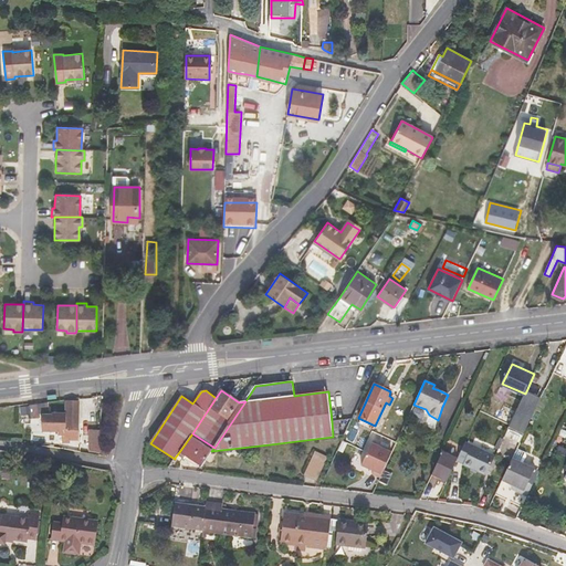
[(541,398),(526,391),(525,394),(524,394),(540,401),(541,398)]
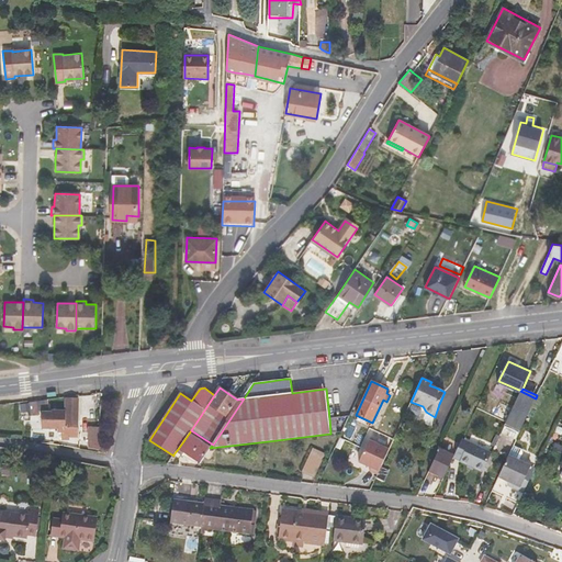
[(516,440),(536,398),(520,391),(513,408),(506,422),(502,434),(516,440)]
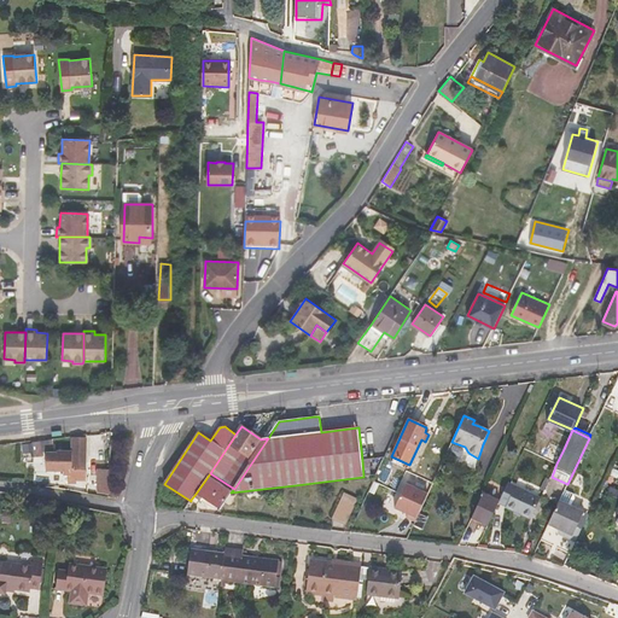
[(85,481),(85,437),(73,437),(73,452),(57,452),(57,454),(46,454),(46,472),(64,472),(64,476),(69,476),(70,483),(75,483),(75,481),(85,481)]
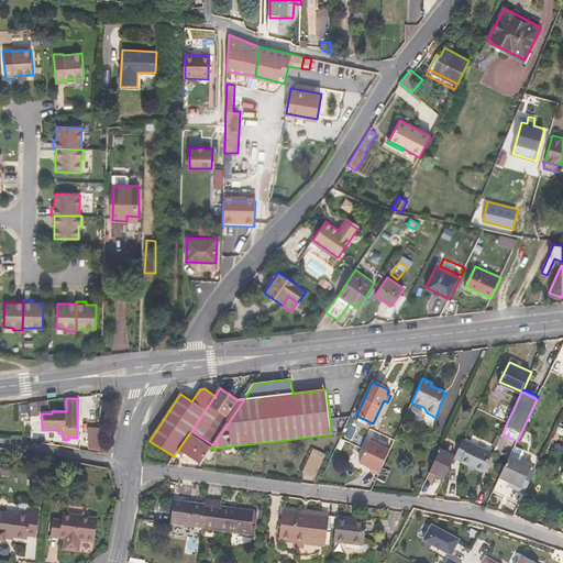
[(37,404),(28,405),(29,417),(39,416),(37,404)]
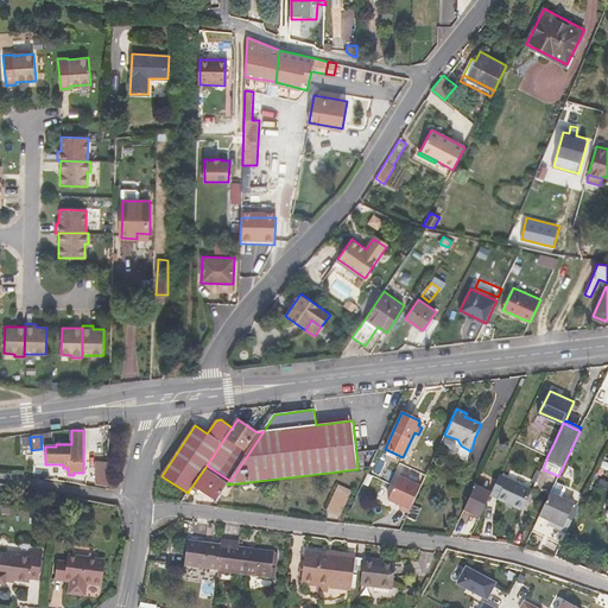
[(548,456),(555,442),(542,436),(534,450),(548,456)]
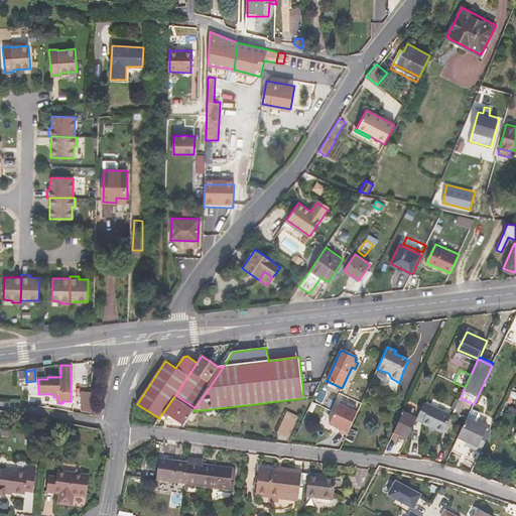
[(192,411),(196,408),(175,395),(163,412),(159,417),(163,420),(165,418),(173,423),(175,419),(183,425),(192,411)]
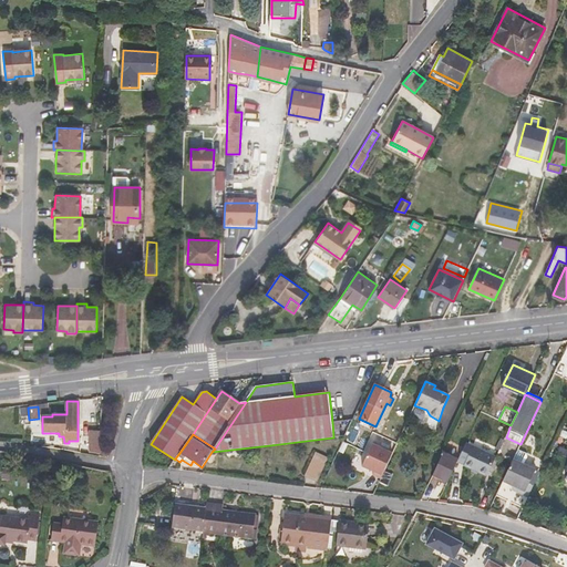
[(101,439),(91,437),(90,452),(101,453),(101,439)]
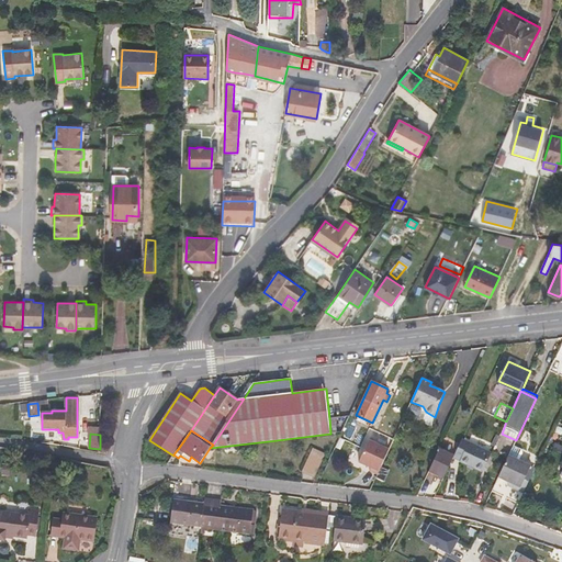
[(492,453),(462,439),(453,456),(461,460),(460,461),(483,472),(492,453)]
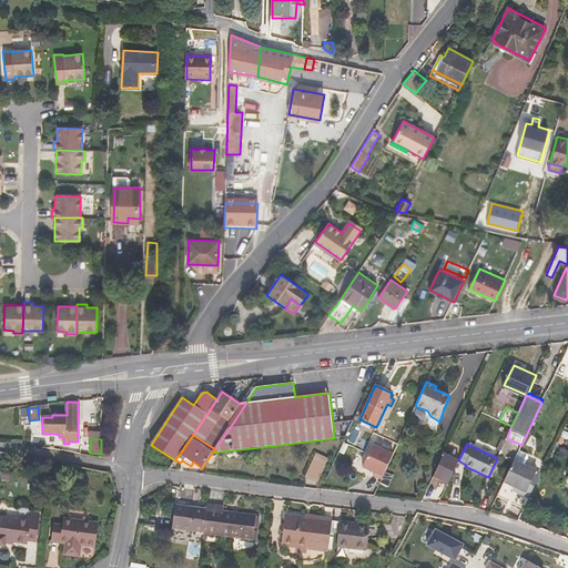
[(393,455),(373,445),(362,467),(374,473),(373,475),(381,479),(393,455)]
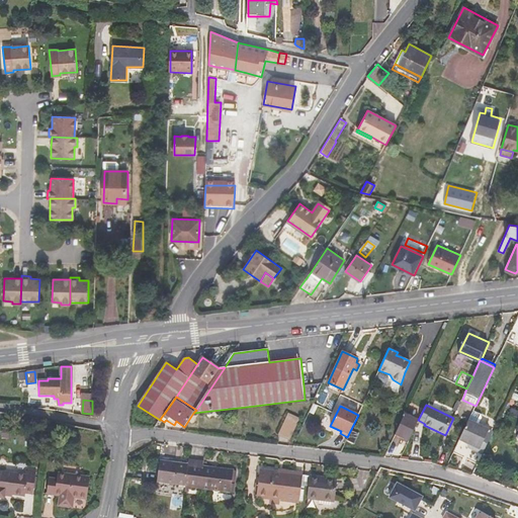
[(289,440),(299,418),(288,412),(278,435),(289,440)]
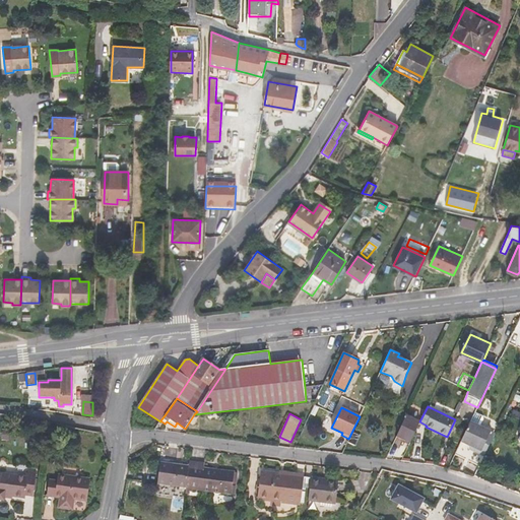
[(396,436),(410,443),(419,421),(406,415),(396,436)]
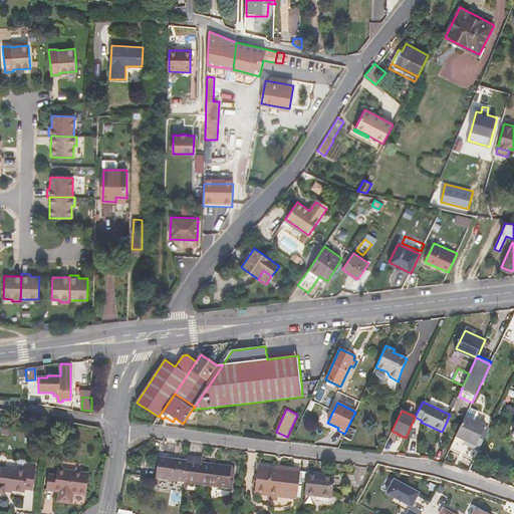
[(479,451),(489,431),(485,429),(486,426),(465,417),(456,437),(465,441),(470,443),(468,446),(479,451)]
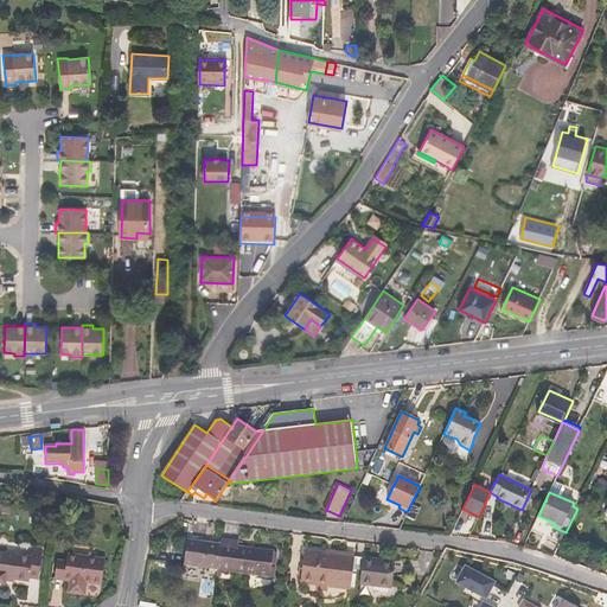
[(217,570),(270,576),(274,550),(238,547),(238,541),(221,538),(221,544),(219,548),(217,568),(217,570)]
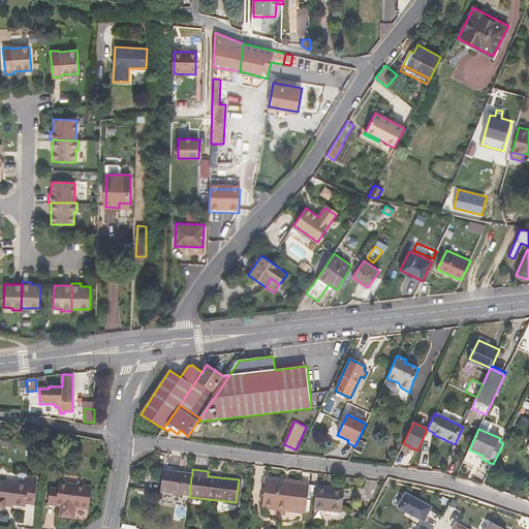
[(163,470),(160,492),(189,495),(191,477),(192,474),(163,470)]
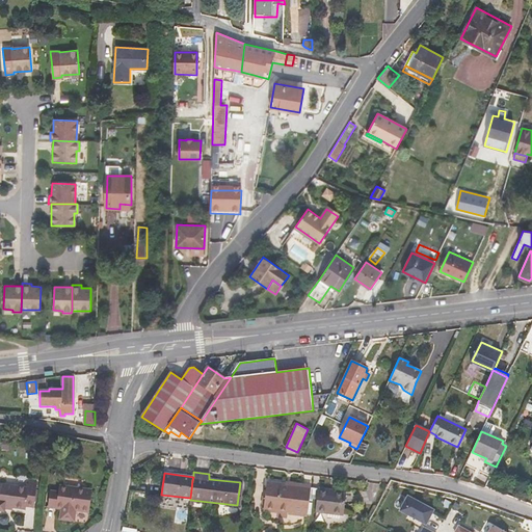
[(5,510),(5,507),(12,508),(26,510),(26,507),(34,508),(37,483),(30,481),(29,487),(0,482),(0,511),(5,512),(5,510)]
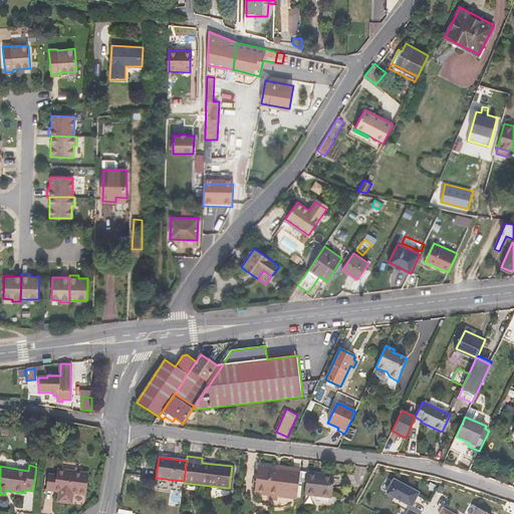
[(254,494),(267,495),(268,493),(278,494),(277,497),(297,499),(299,482),(300,471),(300,470),(258,466),(254,494)]
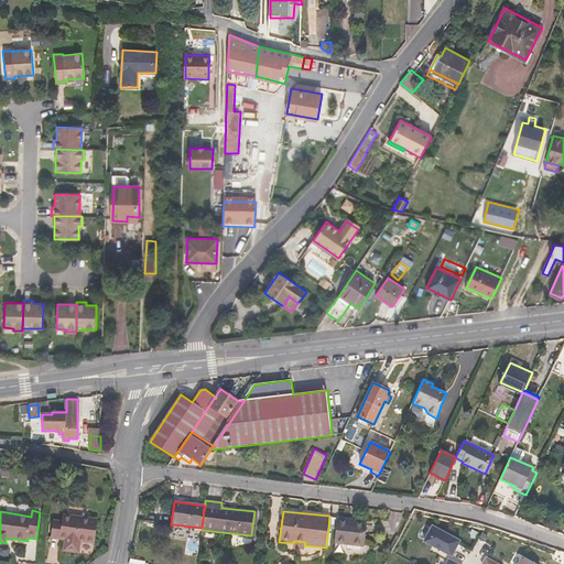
[(53,520),(51,538),(65,540),(63,551),(78,552),(80,541),(94,543),(97,519),(63,514),(62,521),(53,520)]
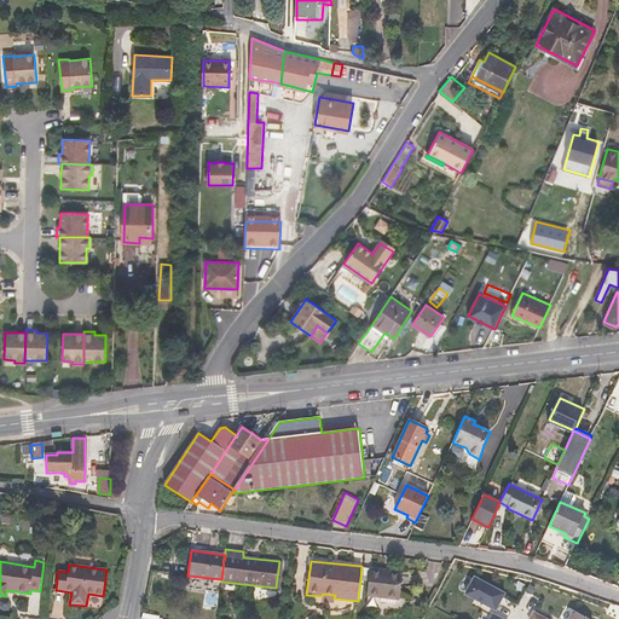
[(369,582),(371,568),(362,567),(360,580),(369,582)]
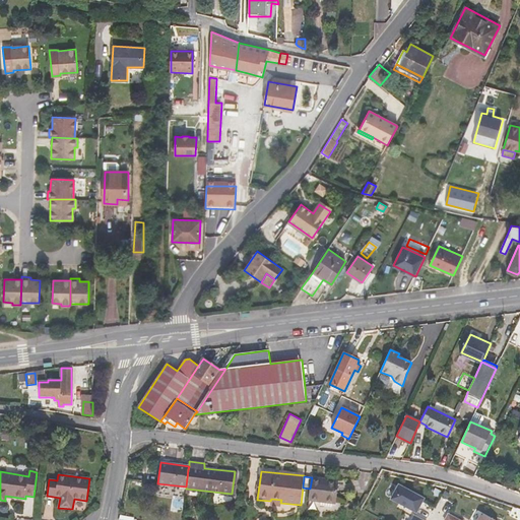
[(339,483),(325,481),(320,480),(320,478),(312,477),(310,489),(309,501),(336,504),(339,483)]
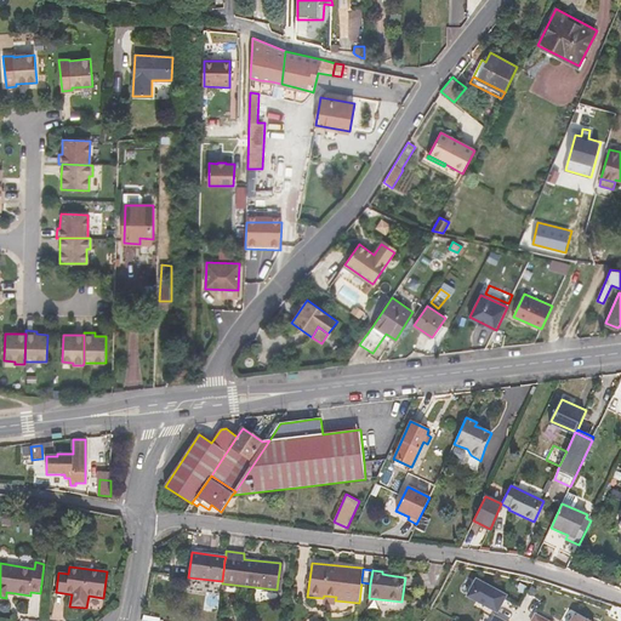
[(489,608),(497,613),(506,596),(477,580),(467,597),(489,608)]
